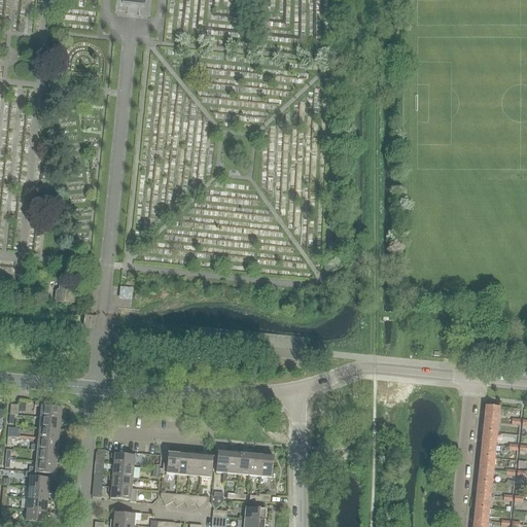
[(59,291),(57,290),(57,293),(56,293),(56,299),(57,299),(56,302),(68,303),(68,302),(72,303),(73,292),(69,292),(69,291),(67,291),(67,287),(60,286),(59,291)]
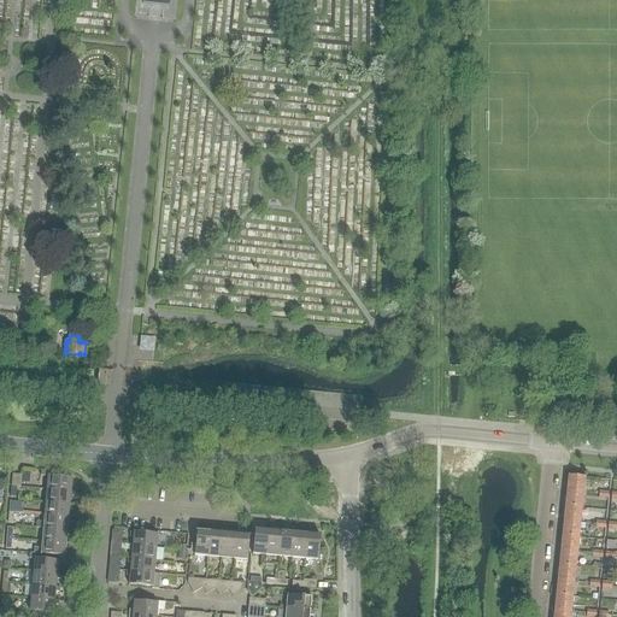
[(156,338),(141,336),(139,351),(153,352),(156,338)]
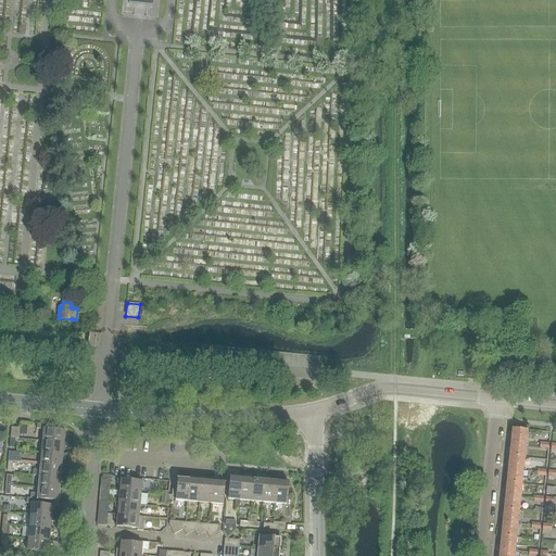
[(43,429),(42,441),(64,443),(65,431),(54,430),(54,426),(49,425),(37,424),(36,428),(43,429)]
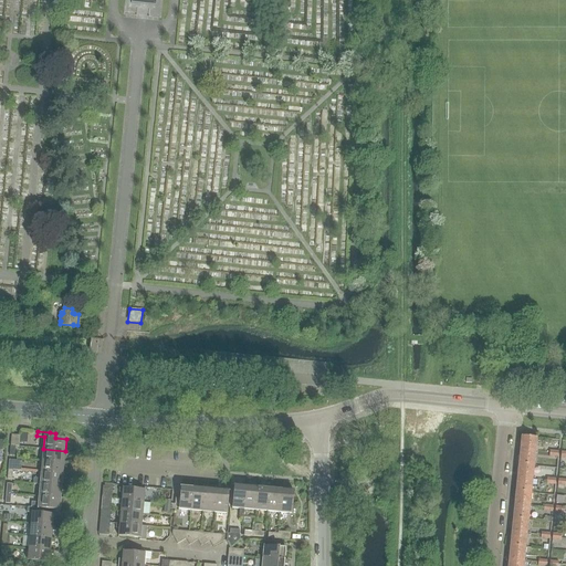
[(20,436),(18,436),(11,435),(10,446),(16,447),(19,447),(20,436)]
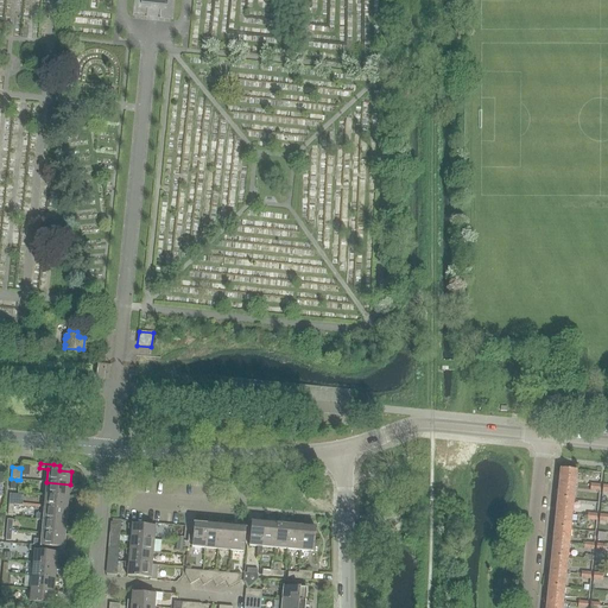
[(561,469),(558,485),(575,486),(576,470),(561,469)]
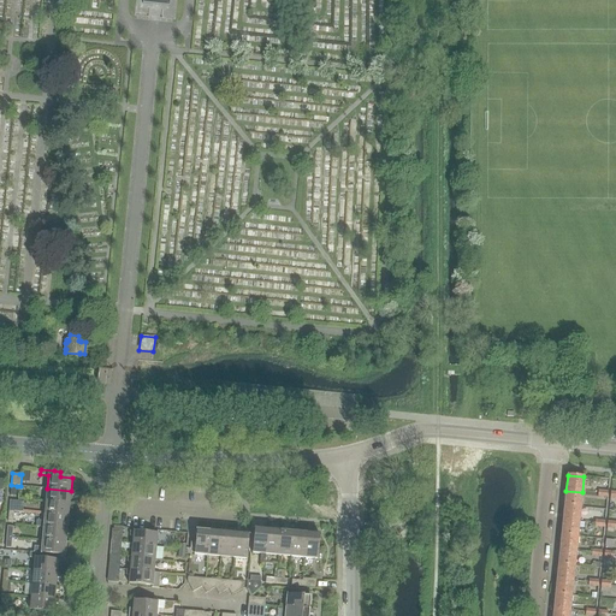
[(47,489),(46,502),(70,503),(70,495),(73,496),(75,491),(71,491),(47,489)]
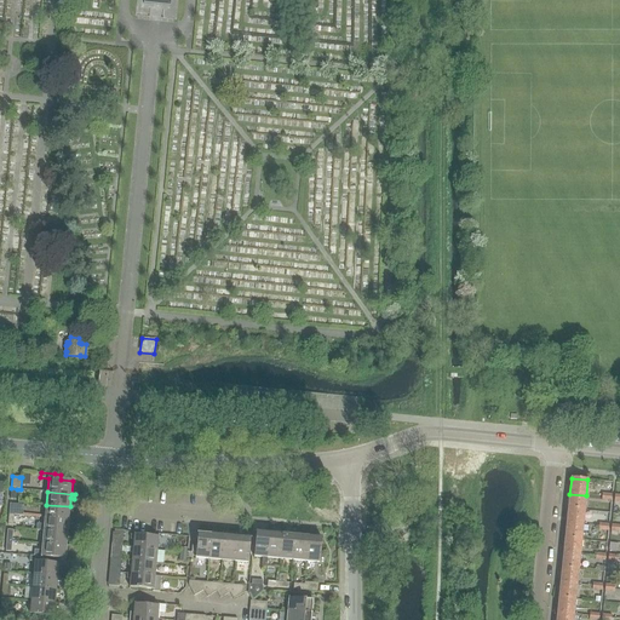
[(569,494),(568,509),(585,510),(586,495),(569,494)]
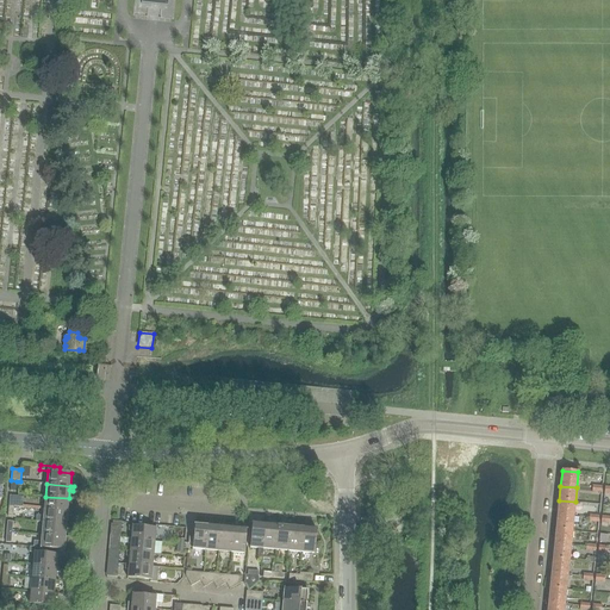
[(69,498),(45,497),(44,510),(68,511),(68,503),(72,503),(73,499),(69,498)]
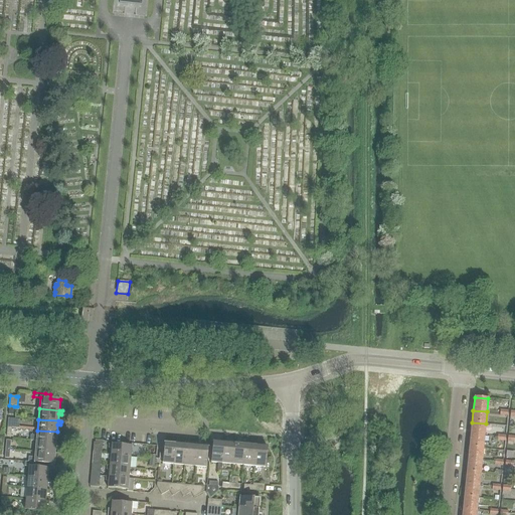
[(472,422),(471,435),(484,437),(486,423),(472,422)]
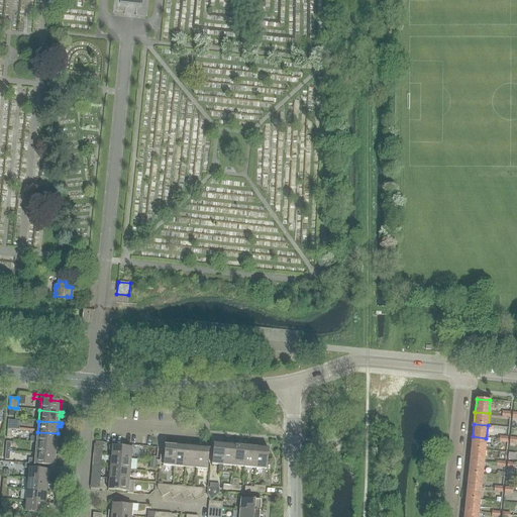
[(37,432),(36,437),(30,437),(30,442),(36,442),(57,444),(57,437),(61,437),(61,433),(58,433),(37,432)]
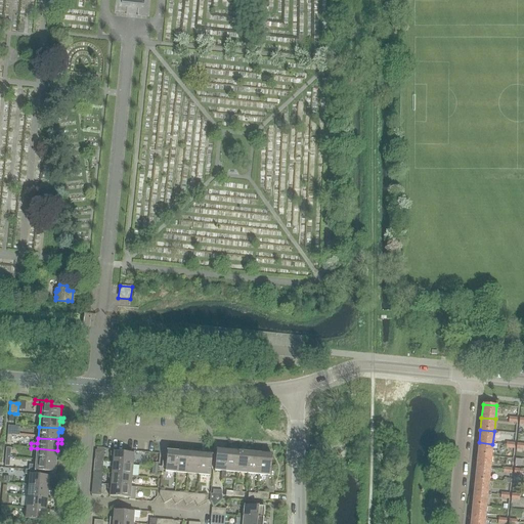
[(479,442),(478,455),(491,456),(492,444),(479,442)]
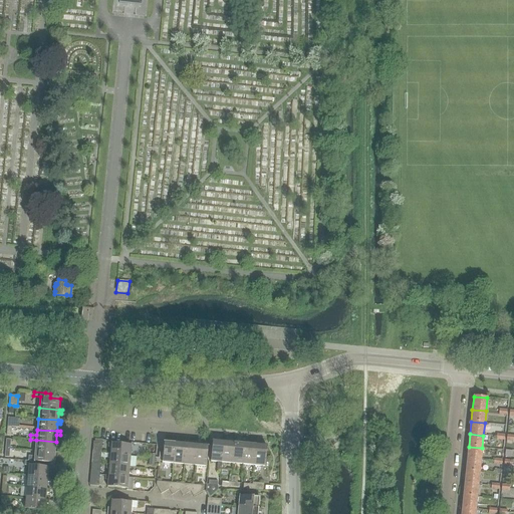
[(211,462),(218,463),(217,468),(221,469),(222,463),(223,443),(216,442),(217,439),(213,439),(211,462)]
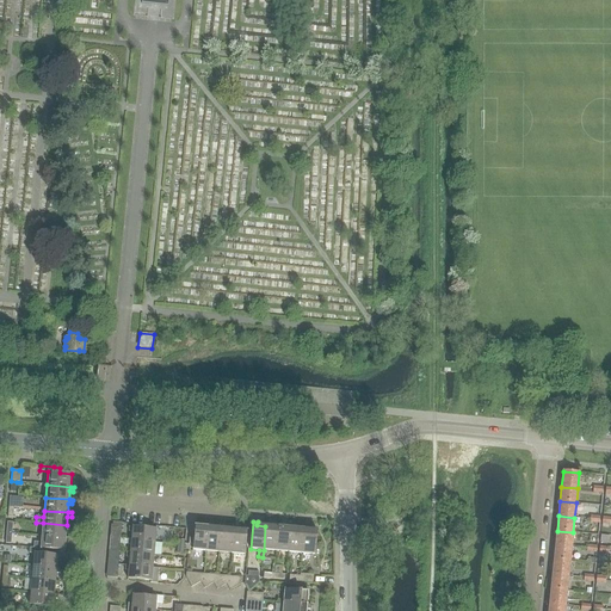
[(67,525),(43,523),(42,536),(66,538),(66,537),(66,530),(71,530),(71,525),(67,525)]
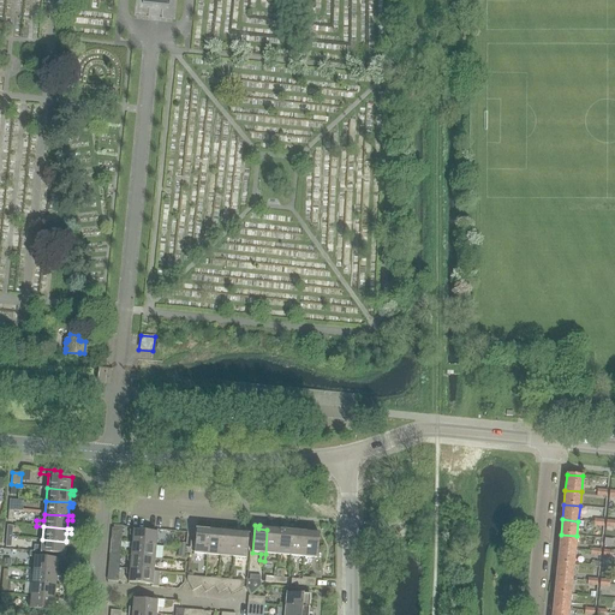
[(267,530),(266,554),(278,555),(280,531),(272,530),(272,526),(267,526),(267,530)]
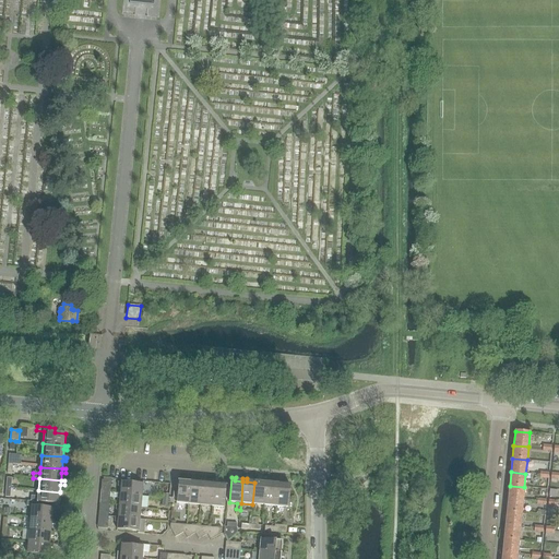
[(190,483),(188,504),(200,506),(202,484),(194,483),(194,479),(190,479),(190,483)]
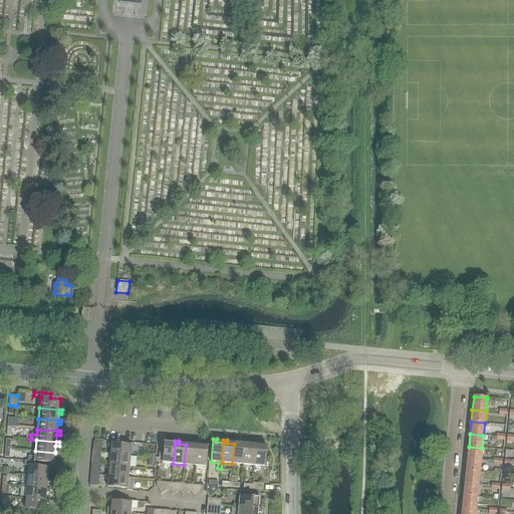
[(232,464),(243,465),(245,445),(238,444),(238,441),(234,441),(234,444),(232,464)]
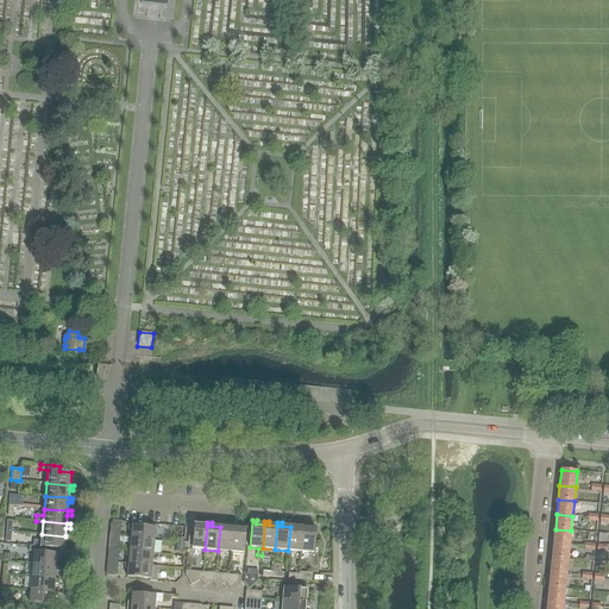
[(220,527),(218,551),(231,552),(233,528),(225,527),(225,523),(220,523),(220,527)]
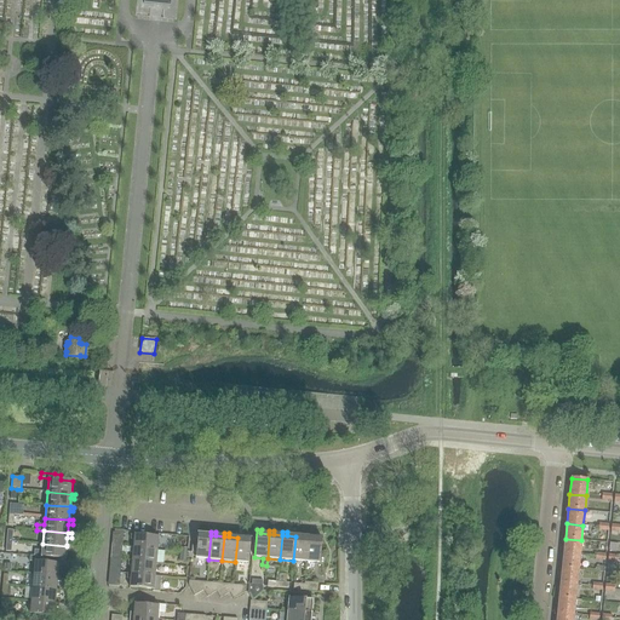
[(296,537),(293,561),(306,562),(309,538),(300,537),(300,533),(296,533),(296,537)]
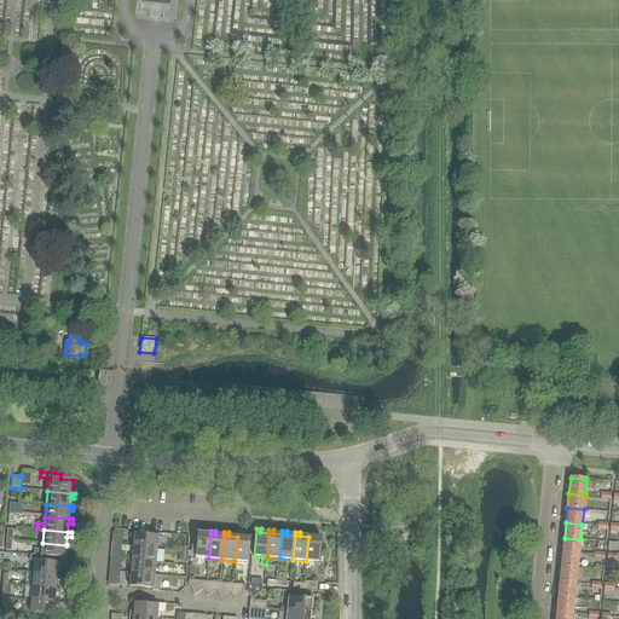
[(157,549),(158,536),(131,533),(129,538),(133,538),(133,548),(157,549)]
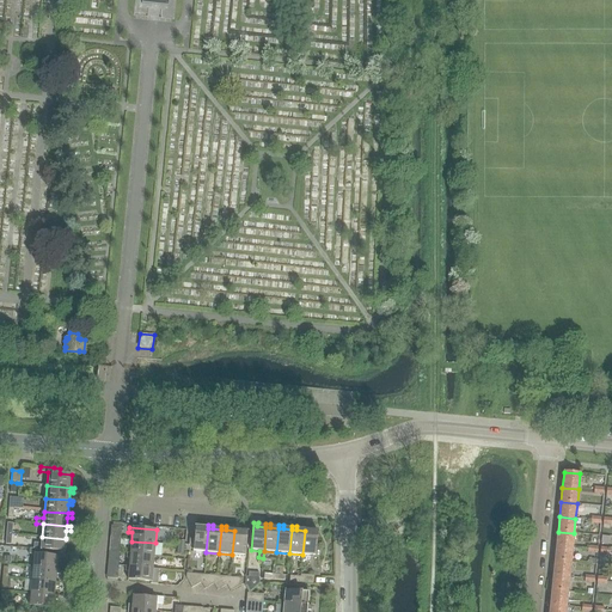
[(208,528),(195,527),(194,539),(189,539),(189,545),(194,545),(193,551),(206,552),(208,528)]
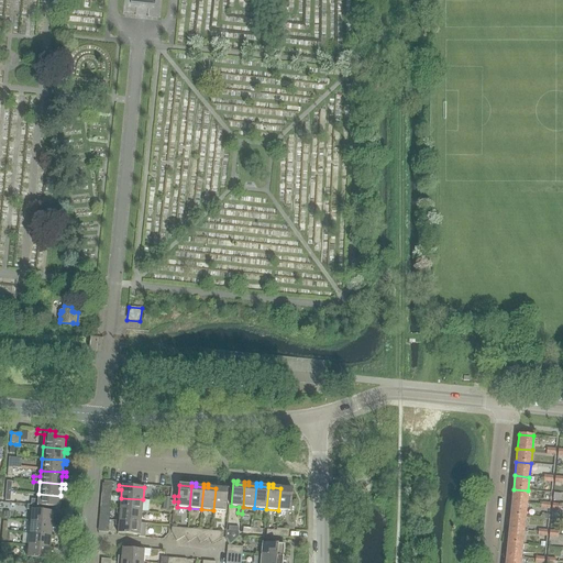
[(216,488),(213,510),(225,511),(228,489),(220,488),(220,485),(216,485),(216,488)]
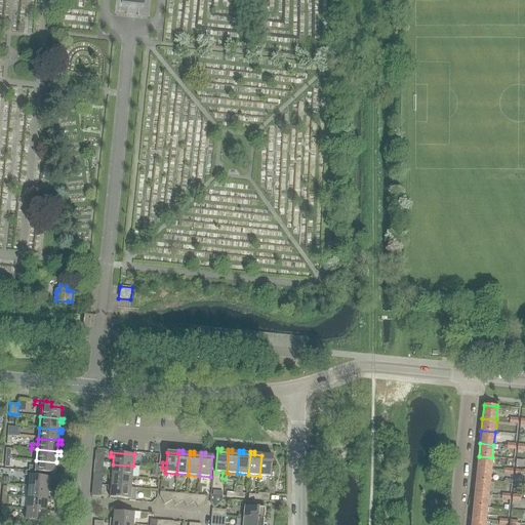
[(261,455),(259,476),(271,477),(273,456),(265,455),(266,452),(261,452),(261,455)]
